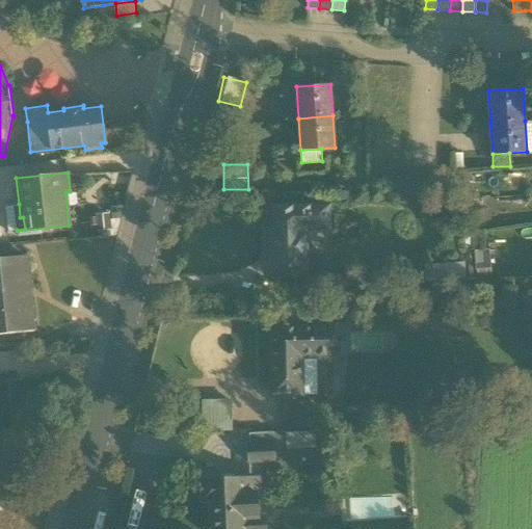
[(8,230),(17,230),(25,229),(23,217),(20,217),(19,204),(5,205),(8,230)]
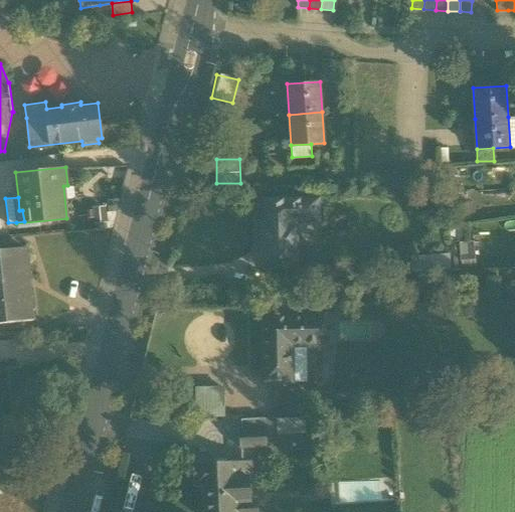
[(262,250),(297,250),(297,221),(320,220),(319,197),(261,197),(262,250)]
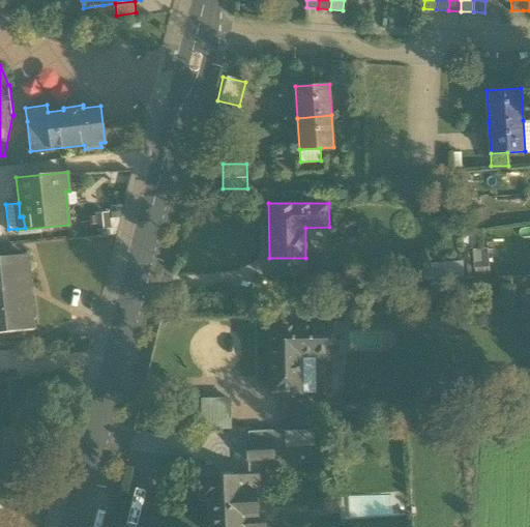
[(470,211),(477,224),(489,215),(481,204),(470,211)]
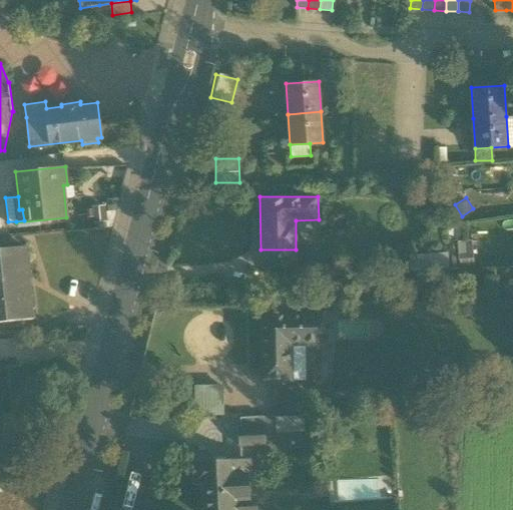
[(93,221),(107,219),(105,203),(92,204),(93,221)]
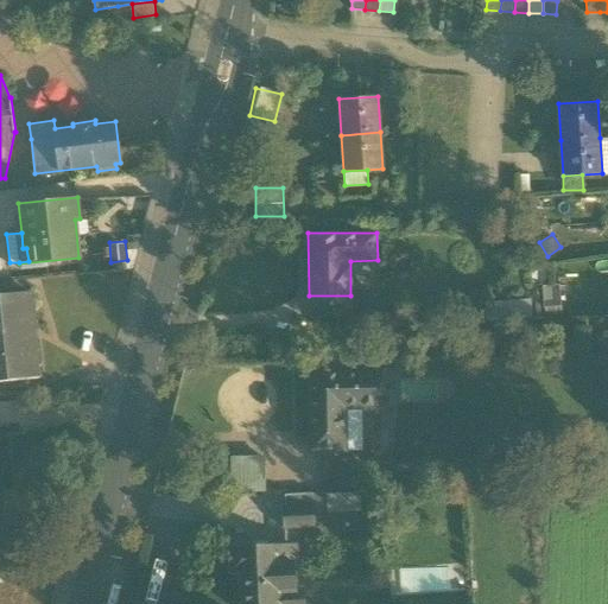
[(548,261),(530,264),(531,284),(542,284),(548,283),(548,261)]
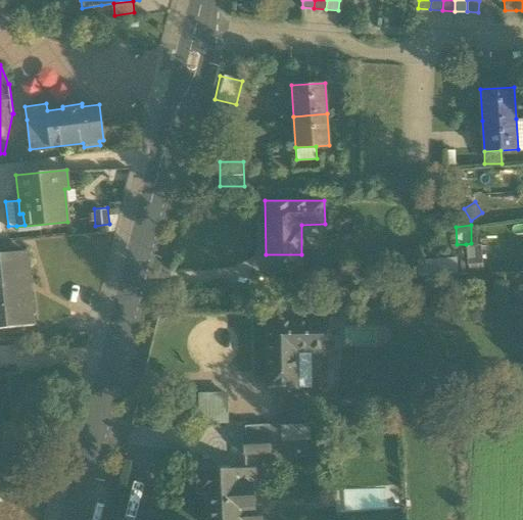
[(471,243),(466,244),(467,272),(483,271),(481,243),(471,243)]
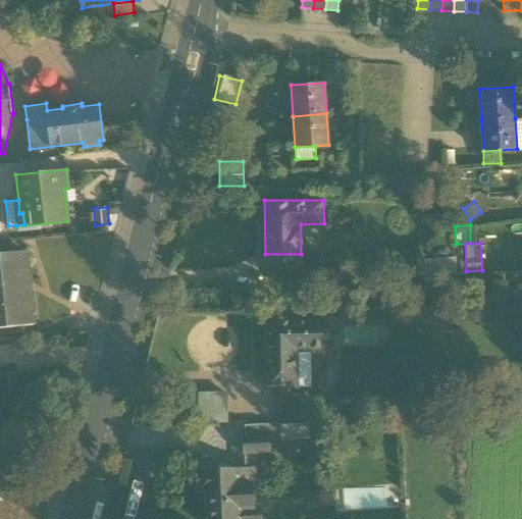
[(0,253),(0,325),(29,323),(21,251),(0,253)]
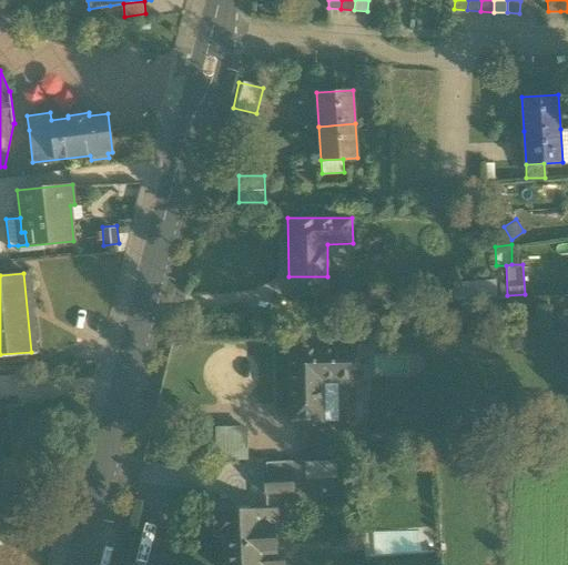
[(315,291),(327,291),(327,276),(288,276),(288,281),(288,292),(315,291)]
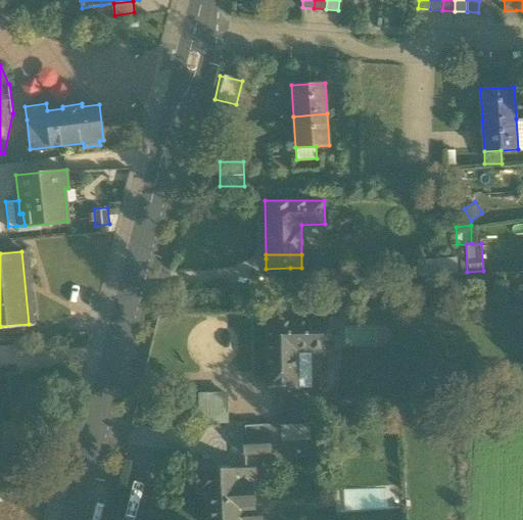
[(266,285),(266,269),(266,258),(243,261),(243,286),(266,285)]
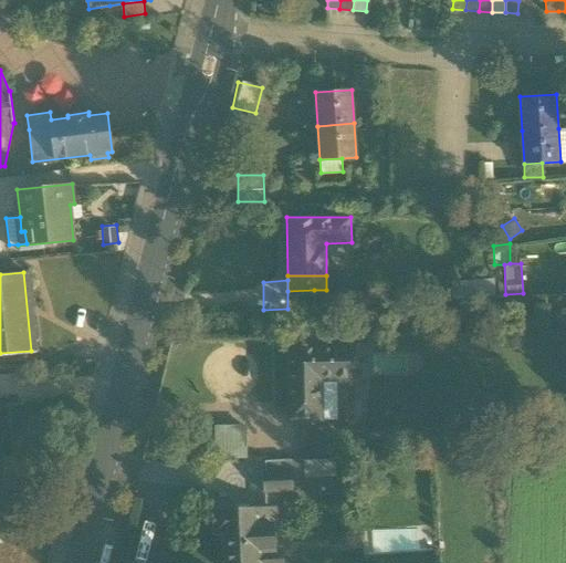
[(314,308),(314,290),(287,291),(289,309),(314,308)]
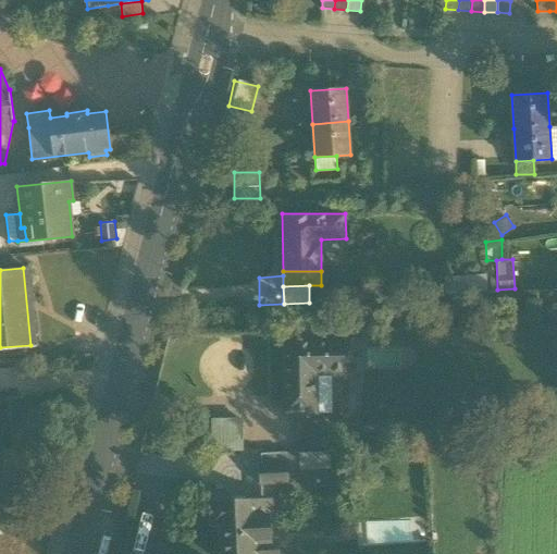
[(283,395),(316,395),(316,372),(332,372),(332,373),(342,373),(342,372),(348,372),(348,339),(284,339),(283,395)]
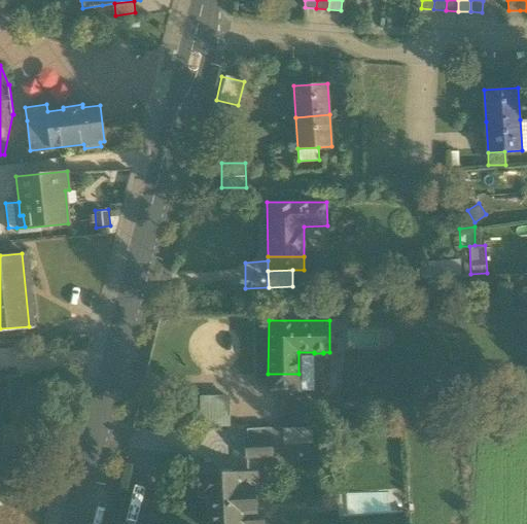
[(314,390),(314,353),(314,352),(299,352),(299,374),(299,390),(314,390)]
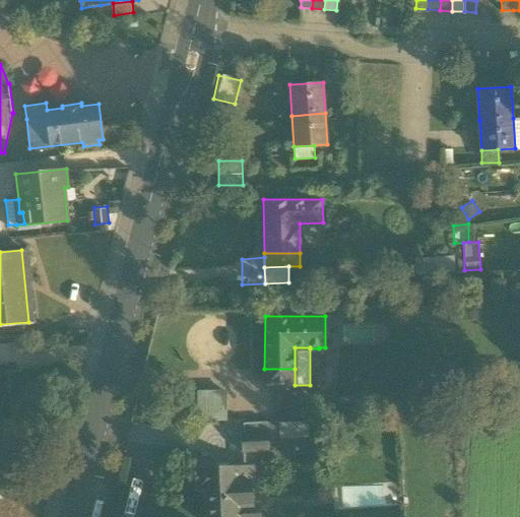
[(264,385),(295,385),(295,369),(264,369),(264,385)]
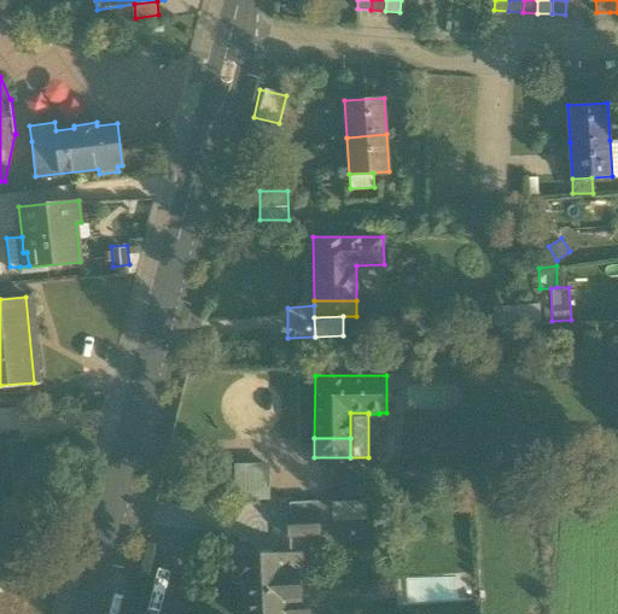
[(419,463),(403,463),(403,478),(419,478),(419,463)]
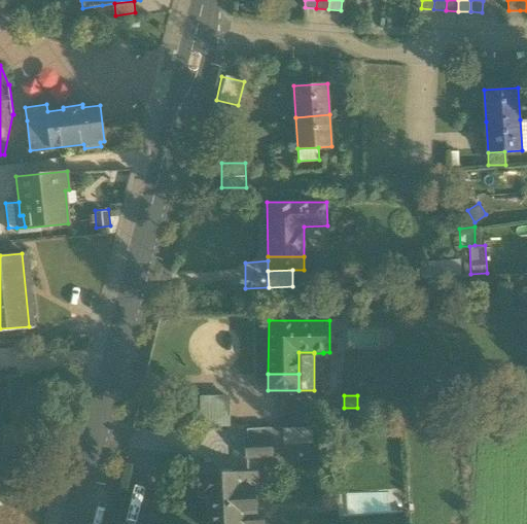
[(203,423),(227,423),(226,396),(202,396),(203,423)]
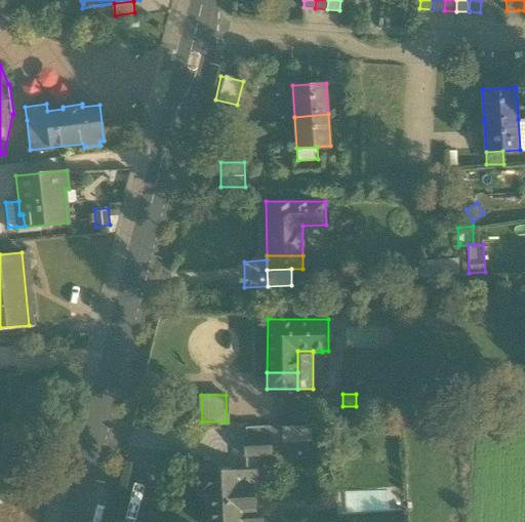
[(297,400),(288,400),(288,419),(297,419),(297,400)]
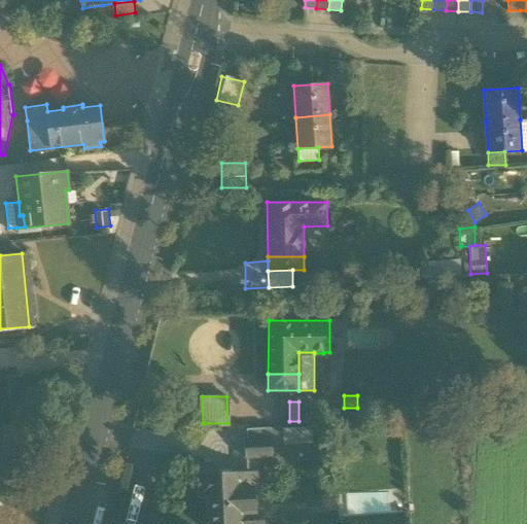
[(312,424),(282,425),(283,443),(313,442),(312,424)]
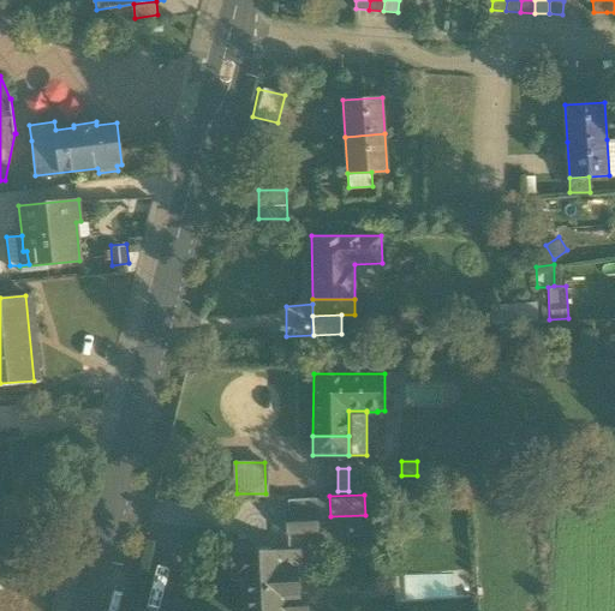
[(312,497),(312,498),(314,523),(330,522),(330,516),(329,496),(312,497)]
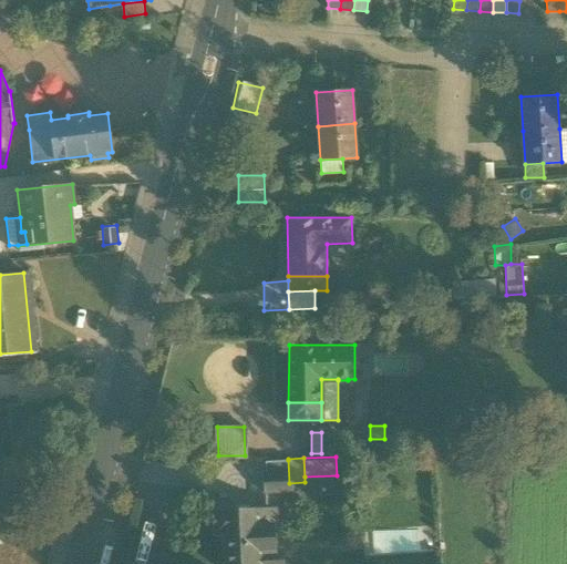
[(261,473),(263,491),(290,490),(289,483),(288,460),(263,461),(264,473),(261,473)]
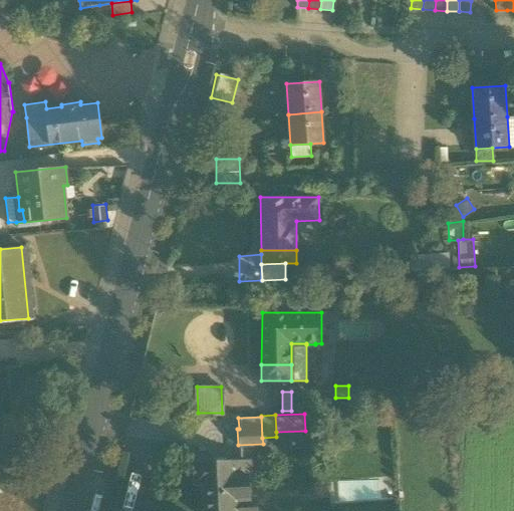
[(239,510),(239,499),(246,499),(246,498),(245,475),(240,475),(240,461),(191,462),(192,482),(200,482),(200,510),(239,510)]
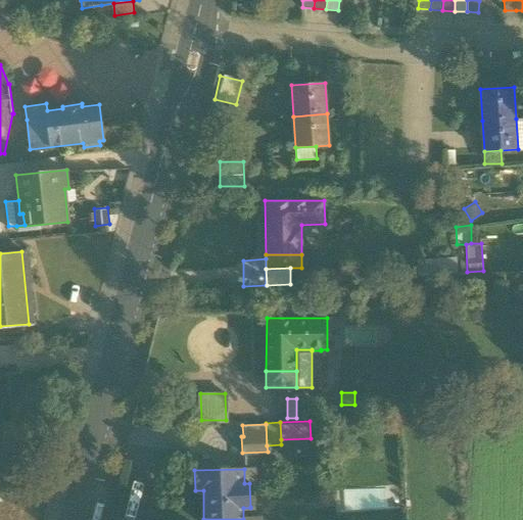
[(255,519),(255,507),(250,507),(250,508),(243,508),(243,519),(255,519)]
